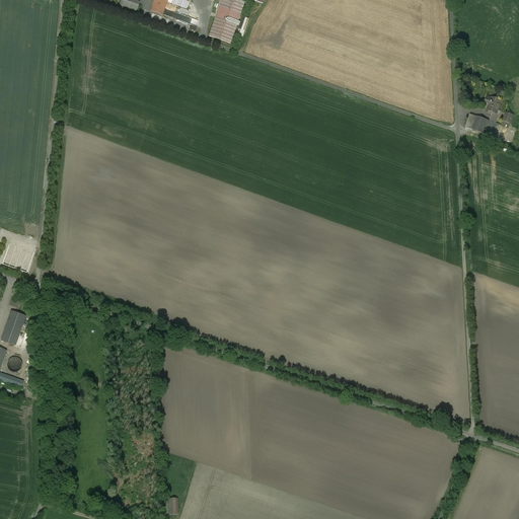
[(131,0),(121,0),(120,6),(137,12),(140,3),(131,0)]
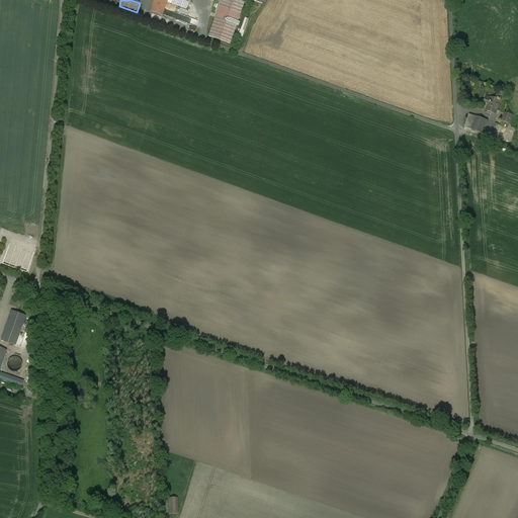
[(154,0),(150,12),(162,16),(166,2),(167,0),(154,0)]
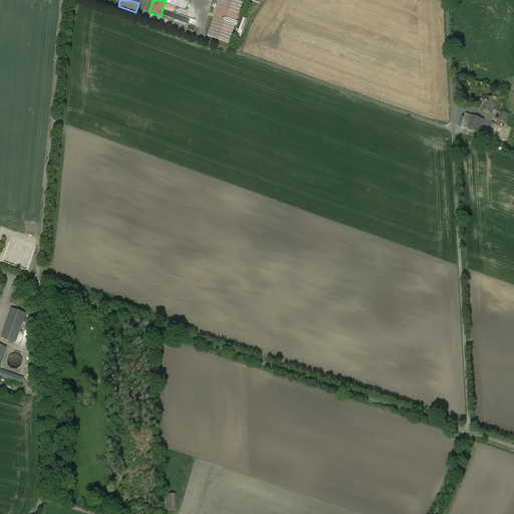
[(187,0),(166,0),(165,2),(185,9),(187,0)]
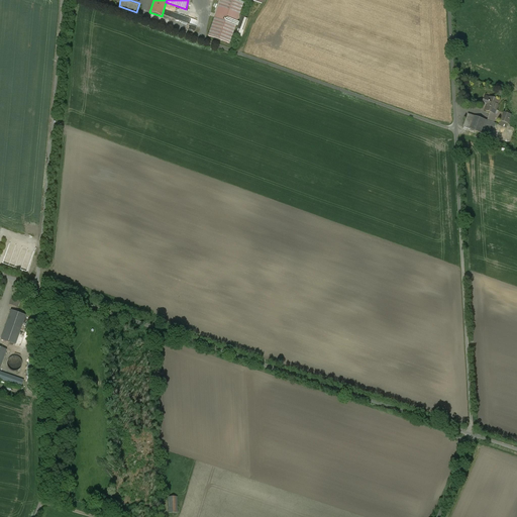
[(243,3),(233,0),(220,0),(208,36),(229,43),(243,3)]
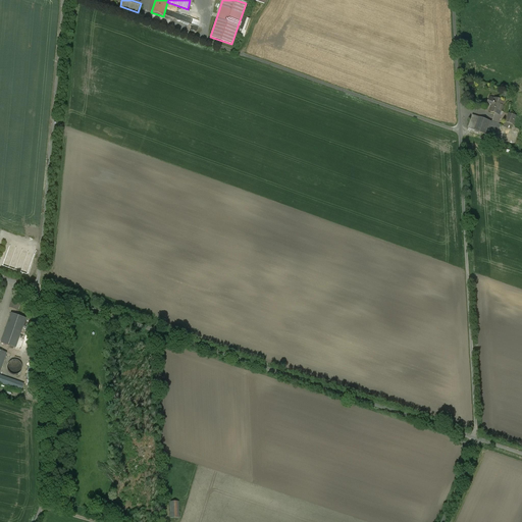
[(504,102),(494,99),(494,100),(489,98),(487,104),(492,105),(489,112),(499,115),(500,115),(504,102)]
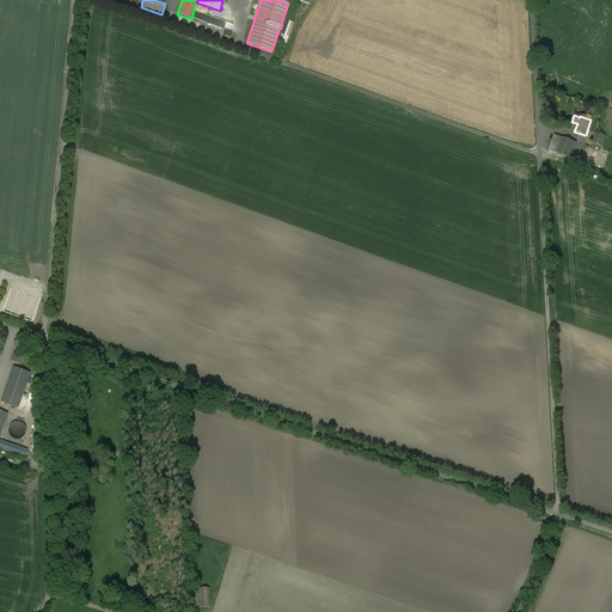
[(576,144),(574,142),(555,135),(549,151),(581,163),(587,147),(585,146),(587,139),(585,138),(585,135),(580,134),(576,144)]
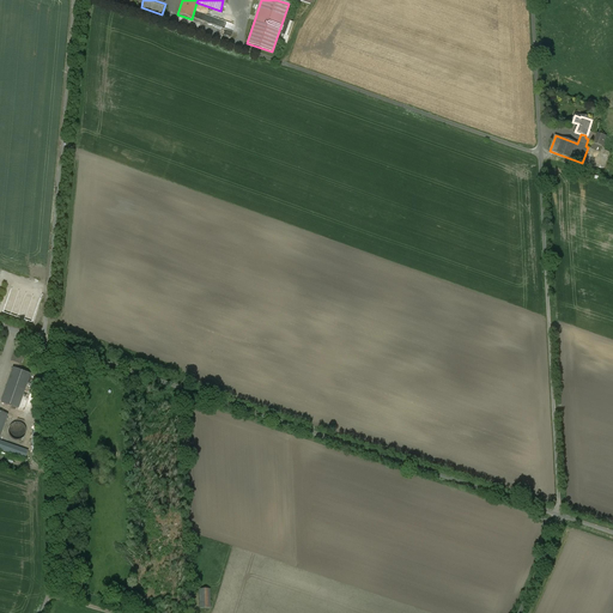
[(606,137),(598,134),(594,144),(602,146),(606,137)]
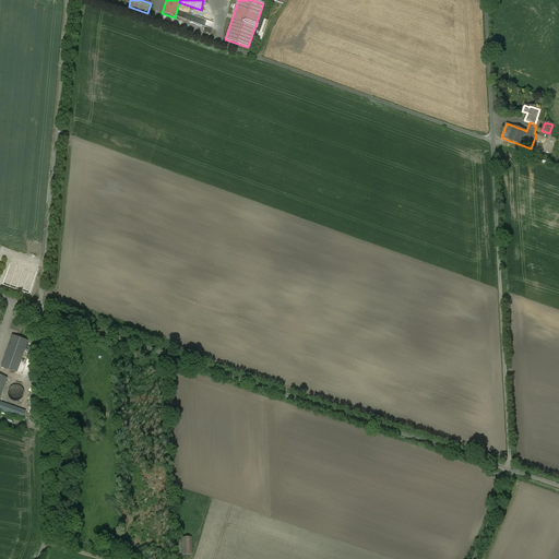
[(21,332),(25,321),(15,318),(11,329),(21,332)]
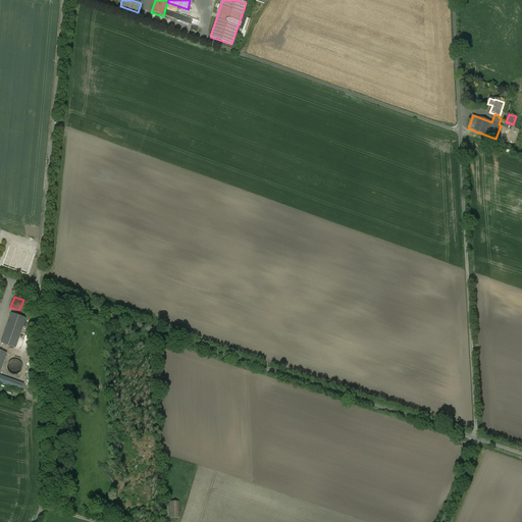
[(23,319),(9,314),(0,342),(14,348),(23,319)]
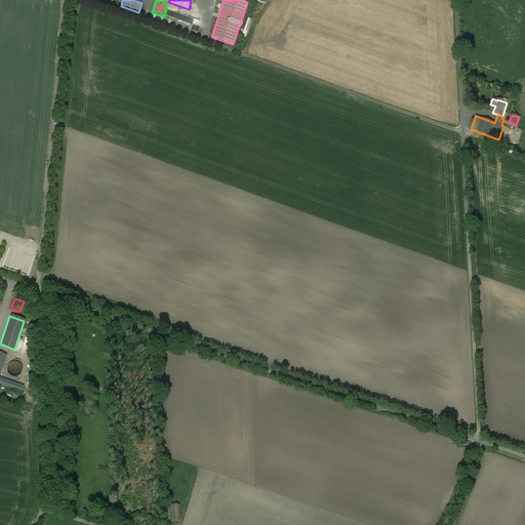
[(12,365),(15,373),(24,370),(21,361),(15,363),(15,364),(12,365)]
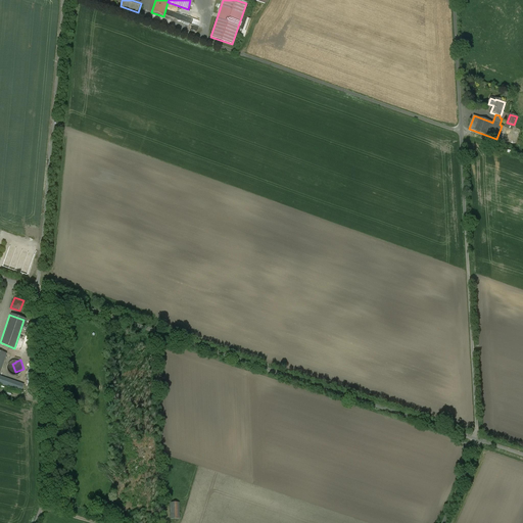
[(179,504),(170,504),(170,519),(180,519),(179,504)]
